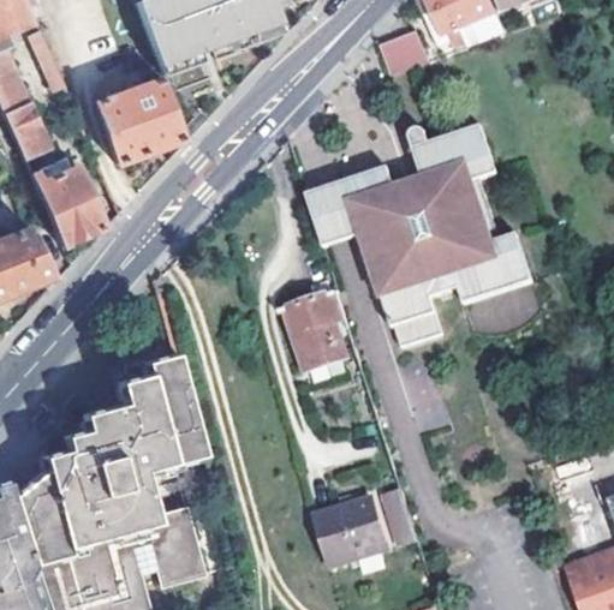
[(0,29),(35,18),(27,0),(0,0),(0,102),(23,155),(47,144),(41,127),(43,126),(35,109),(33,111),(29,100),(27,101),(5,51),(6,45),(0,31),(0,29)]
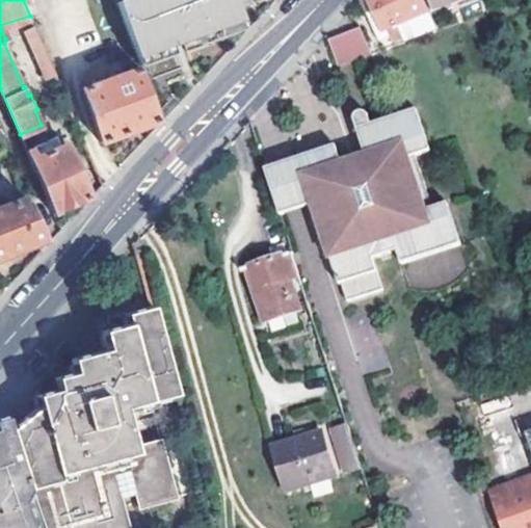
[(115,0),(139,67),(160,58),(157,51),(217,29),(220,37),(245,28),(237,3),(245,0),(115,0)]
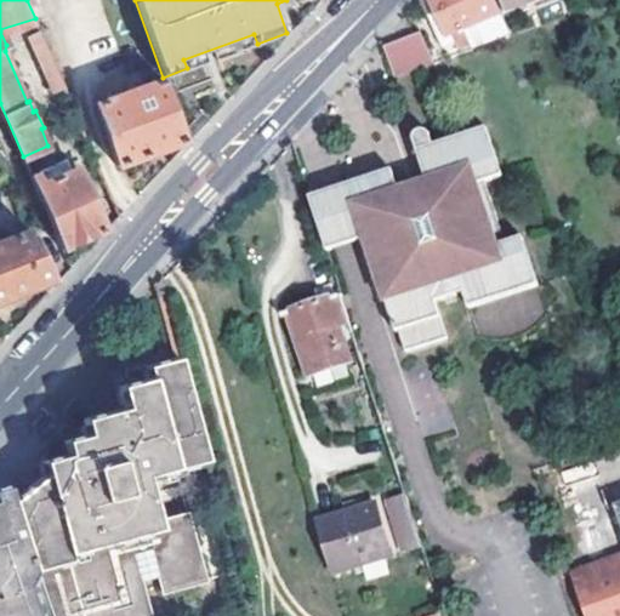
[(432,0),(449,44),(460,40),(445,0),(432,0)]
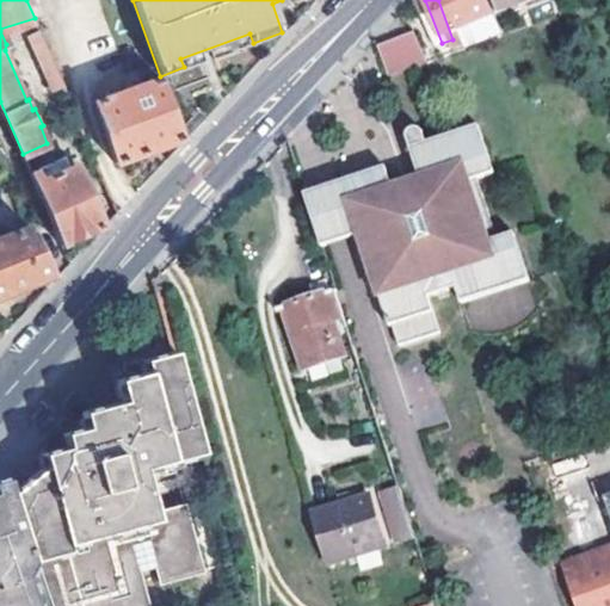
[(438,0),(453,39),(464,36),(458,22),(493,8),(490,0),(438,0)]
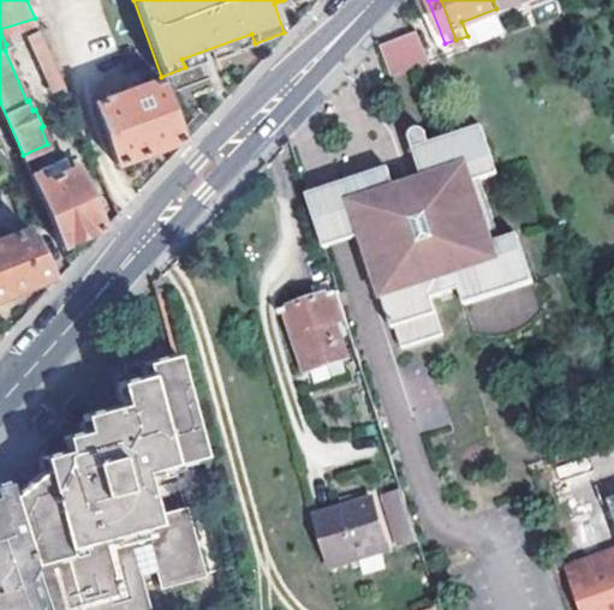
[(462,22),(468,36),(470,42),(504,29),(496,9),(462,22)]
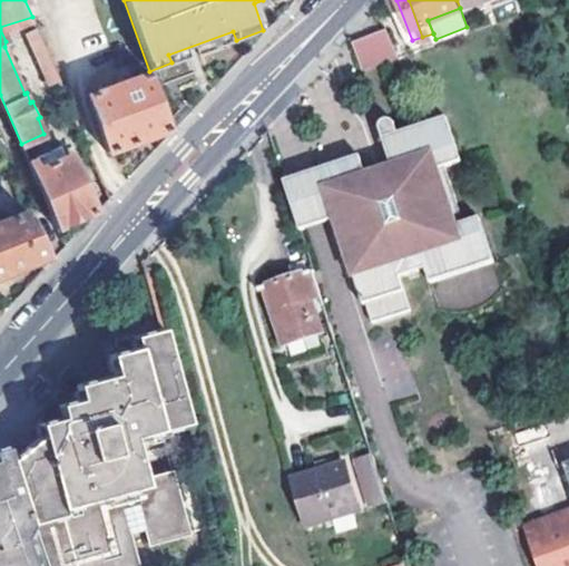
[(52,78),(58,76),(36,25),(26,29),(46,77),(52,78)]
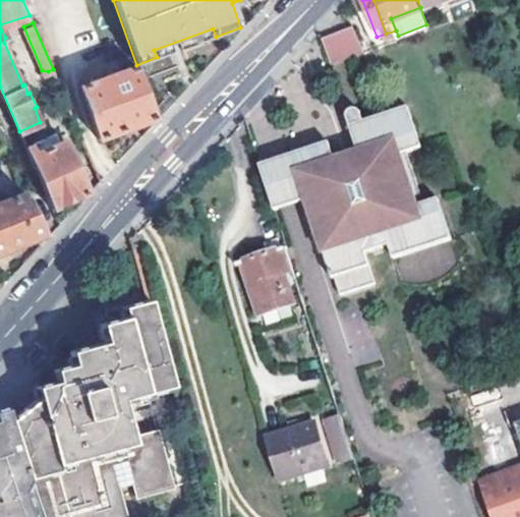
[(361,48),(353,23),(323,34),(331,59),(361,48)]
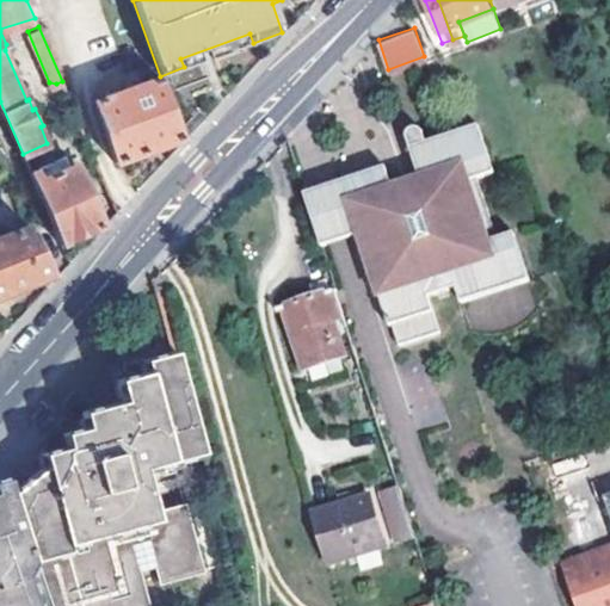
[(182,136),(160,76),(92,101),(115,161),(182,136)]
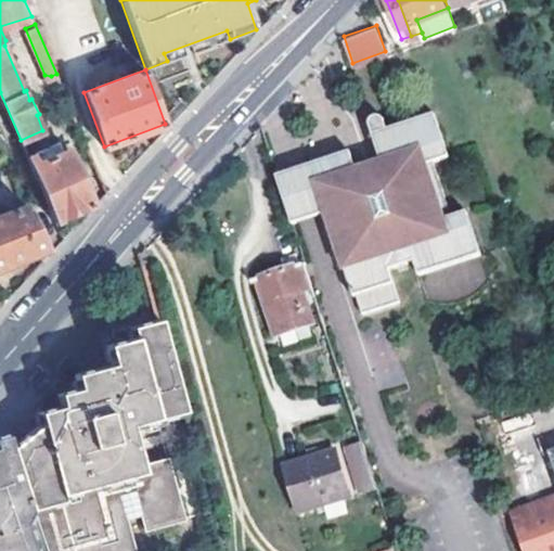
[(275,176),(292,225),(308,219),(326,213),(357,296),(359,295),(365,314),(401,302),(390,271),(417,261),(421,270),(482,248),(467,207),(453,213),(433,157),(447,153),(432,112),(386,127),(382,118),(378,117),(374,116),(370,118),(369,118),(366,120),(366,125),(378,158),(366,163),(353,167),(351,159),(344,162),(339,163),(326,158),(292,170),(275,176)]
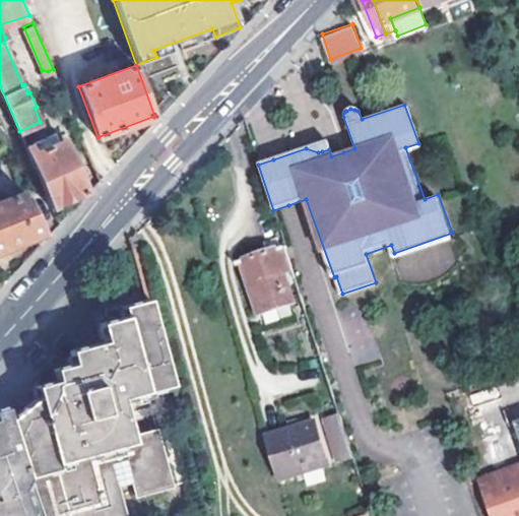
[(56,132),(33,142),(37,151),(60,141),(56,132)]
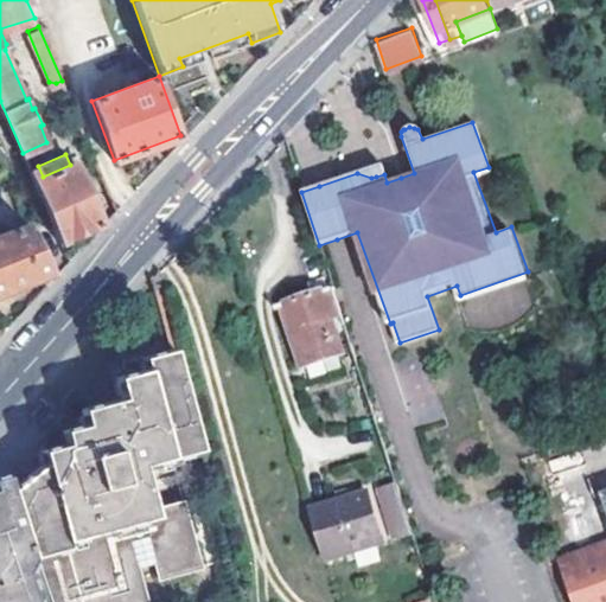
[(30,170),(61,241),(102,222),(76,162),(70,165),(43,177),(38,166),(30,170)]
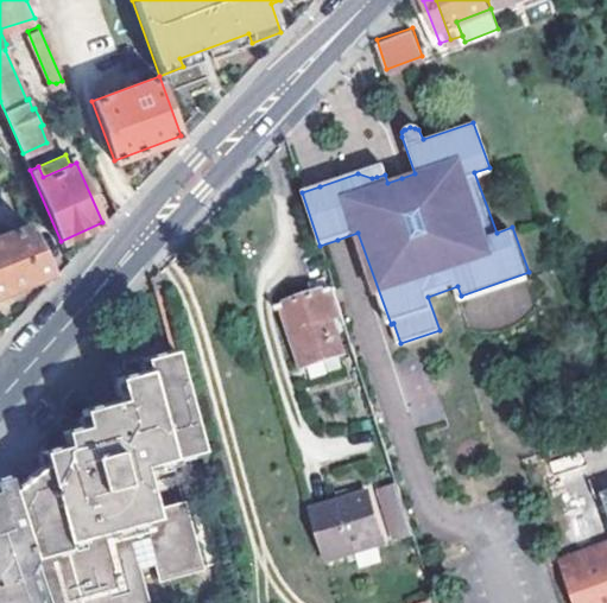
[(380,165),(358,173),(372,178),(377,177),(385,175),(380,165)]
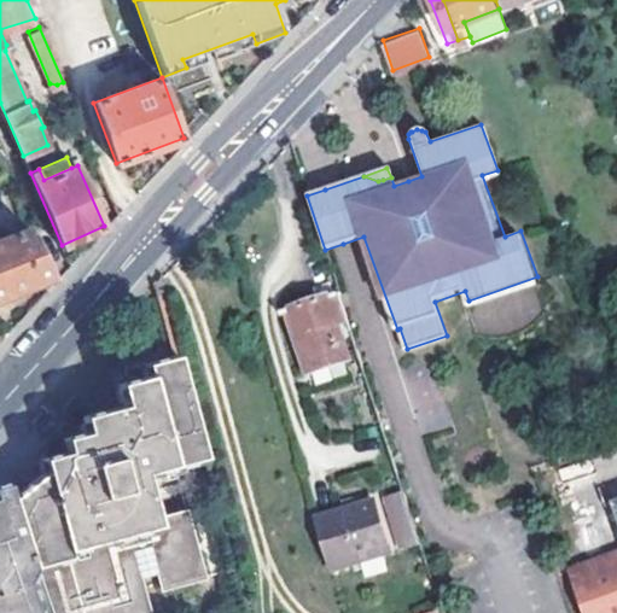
[(0,302),(52,275),(29,228),(0,243),(0,302)]
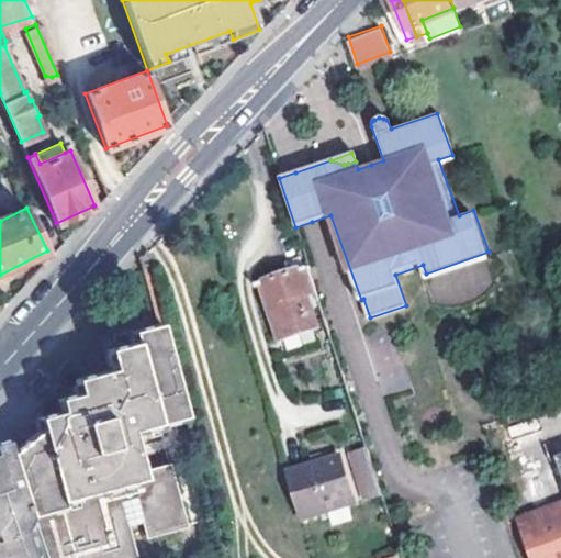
[(320,300),(306,260),(303,261),(300,252),(285,256),(289,266),(255,278),(256,282),(261,280),(283,345),(315,334),(315,331),(312,323),(320,321),(313,302),(320,300)]
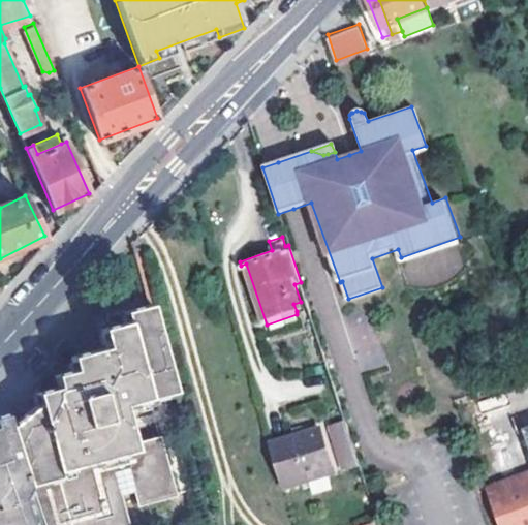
[(35,403),(0,430),(0,524),(115,524),(129,521),(121,493),(136,489),(140,502),(177,492),(161,436),(135,443),(126,409),(176,395),(151,304),(125,311),(128,320),(102,329),(107,347),(70,357),(73,369),(54,374),(57,385),(36,392),(38,401),(35,403)]
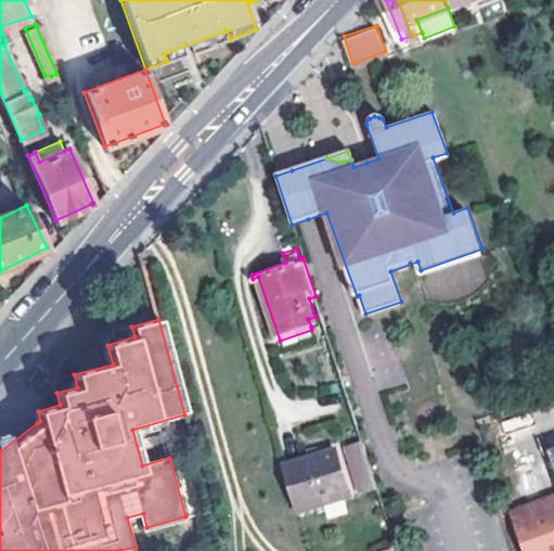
[(543,453),(551,450),(553,448),(553,428),(538,435),(543,453)]
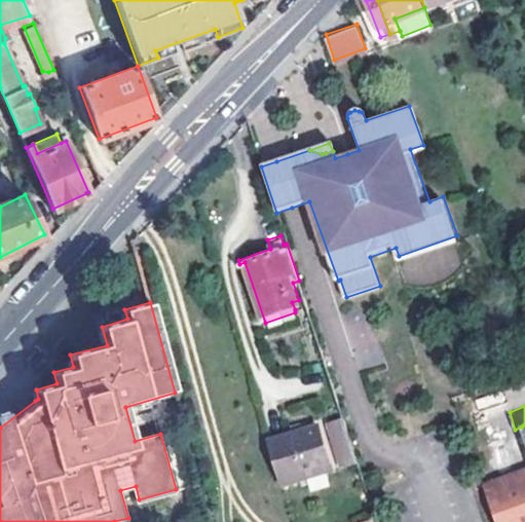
[(342,412),(319,419),(333,462),(357,456),(342,412)]
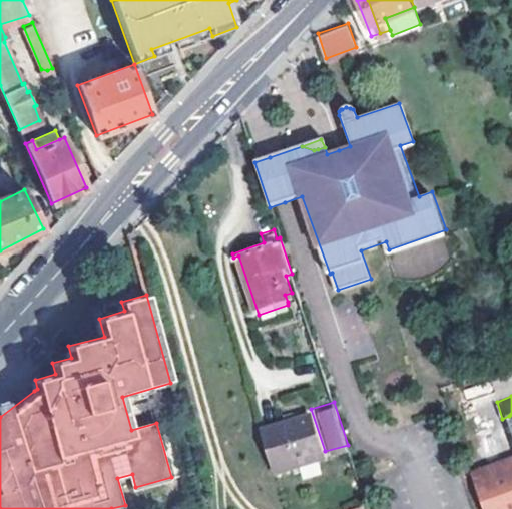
[(276,468),(325,451),(311,409),(263,425),(276,468)]
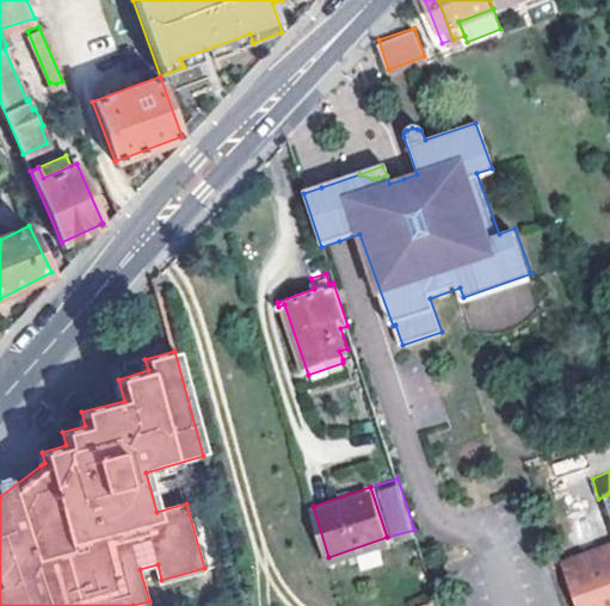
[(589,605),(609,605),(609,543),(573,557),(589,605)]
